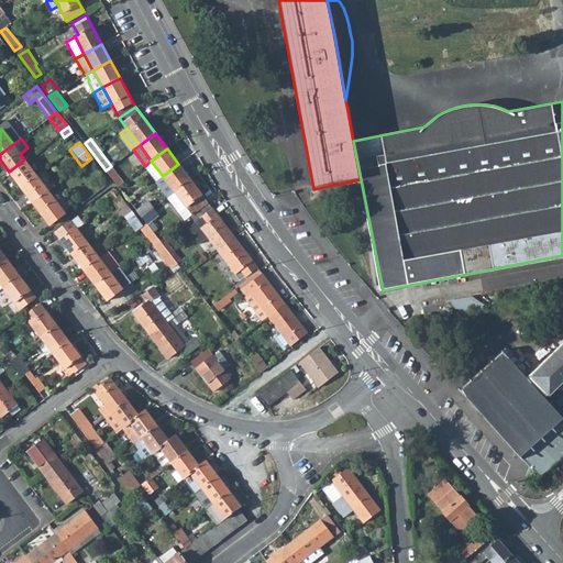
[(36,175),(24,159),(9,172),(20,187),(36,175)]
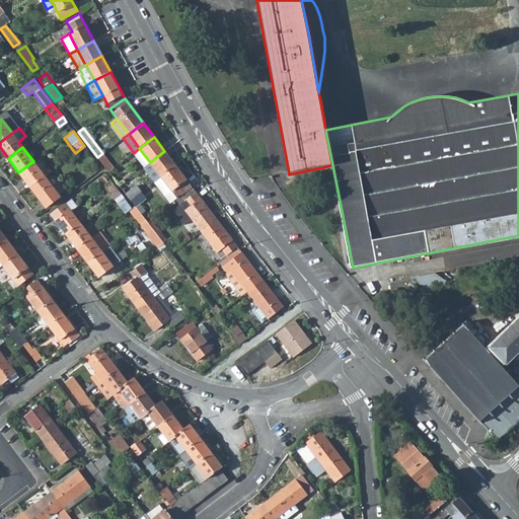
[(134,153),(144,166),(150,162),(139,148),(134,153)]
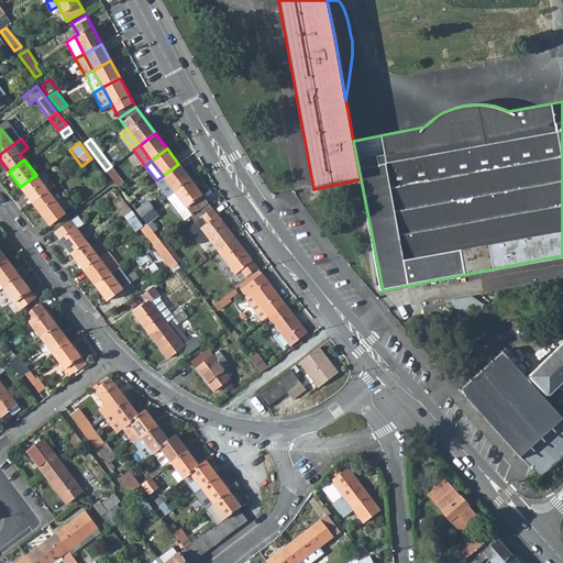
[(190,178),(178,164),(163,176),(174,190),(190,178)]
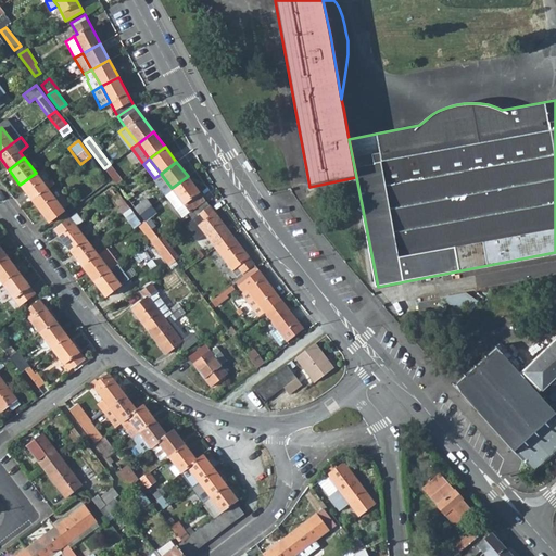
[(116,184),(122,180),(110,164),(104,168),(116,184)]
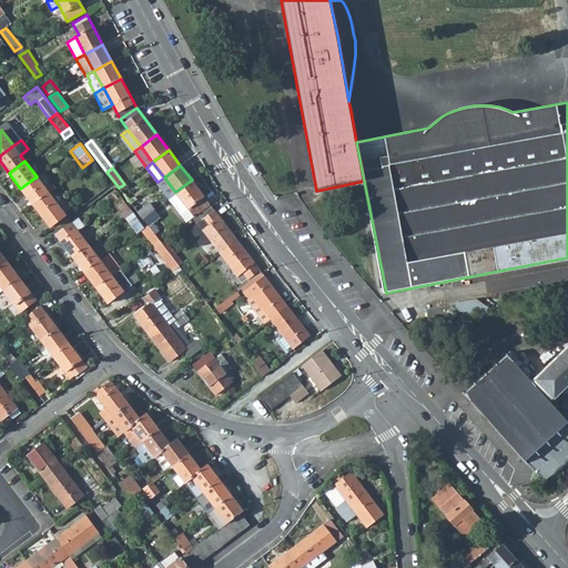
[(37,176),(20,189),(32,204),(49,192),(37,176)]
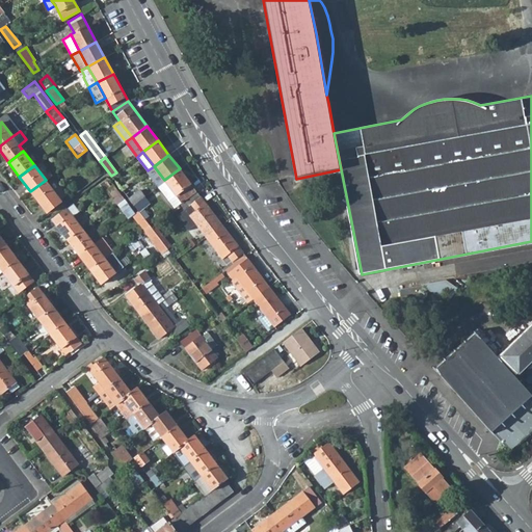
[(148,170),(158,185),(159,184),(164,180),(154,166),(148,170)]
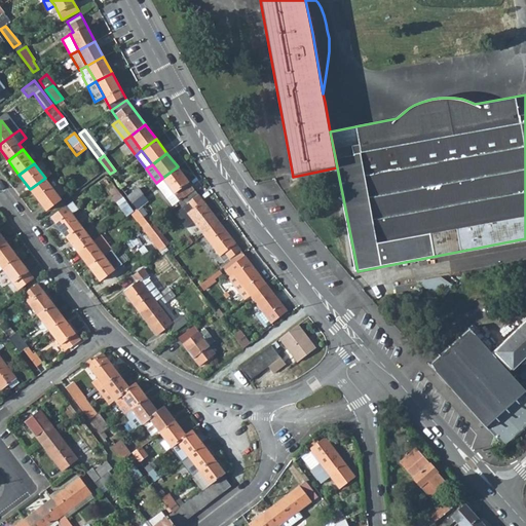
[(178,198),(193,187),(178,166),(162,178),(178,198)]
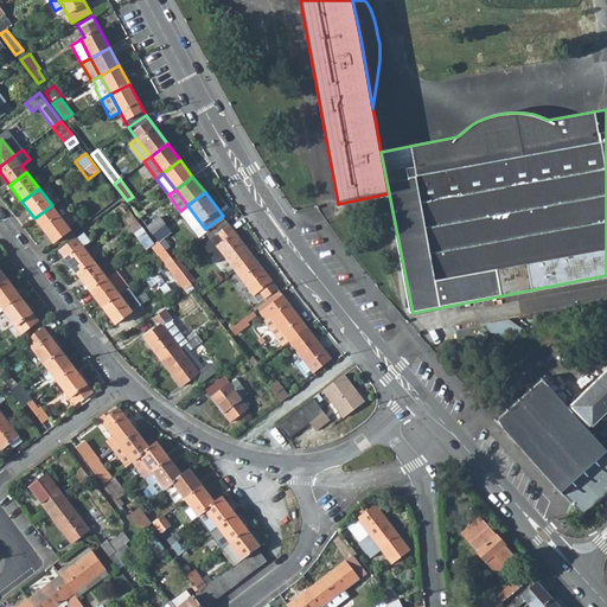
[(34,218),(52,242),(70,229),(52,205),(34,218)]
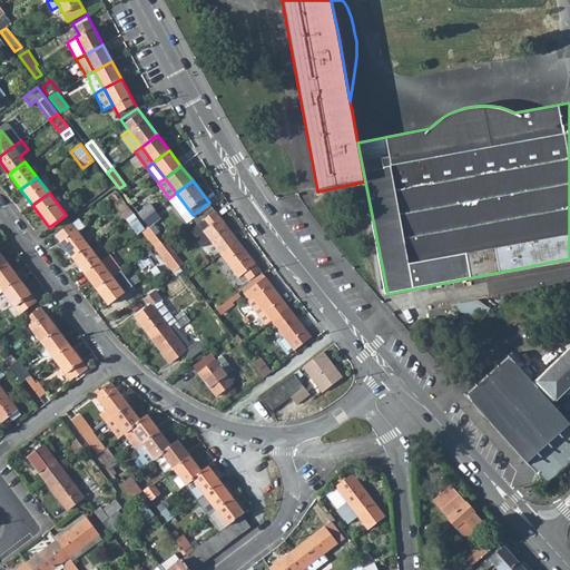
[(176,193),(170,197),(187,219),(193,215),(176,193)]
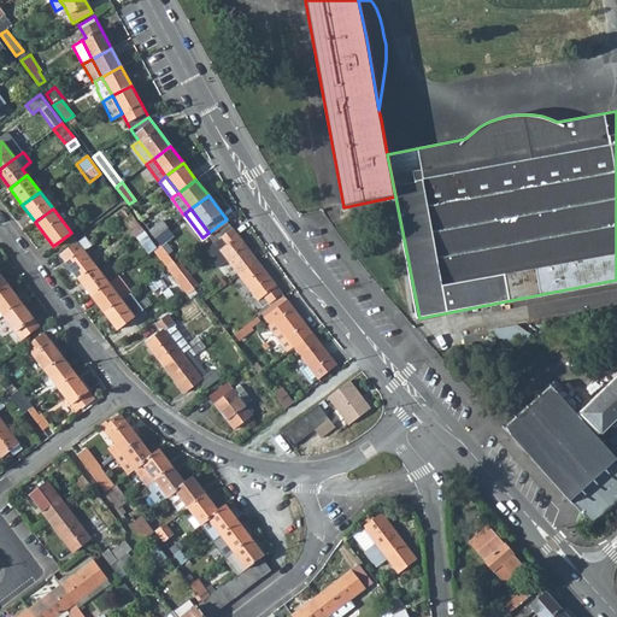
[(142,229),(130,213),(122,221),(134,236),(142,229)]
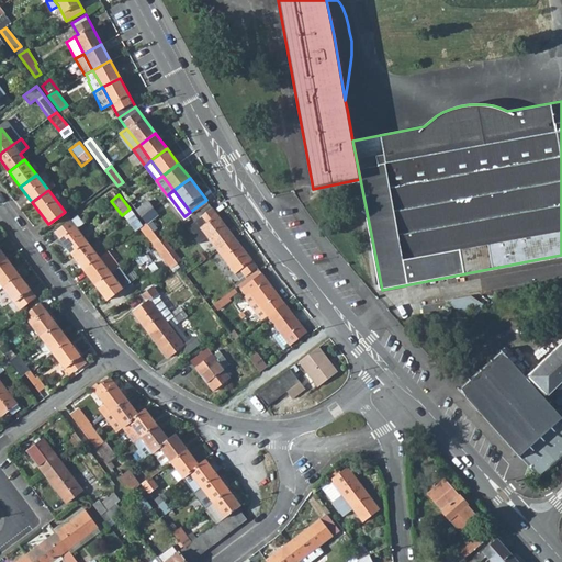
[(150,208),(141,195),(131,203),(139,215),(150,208)]
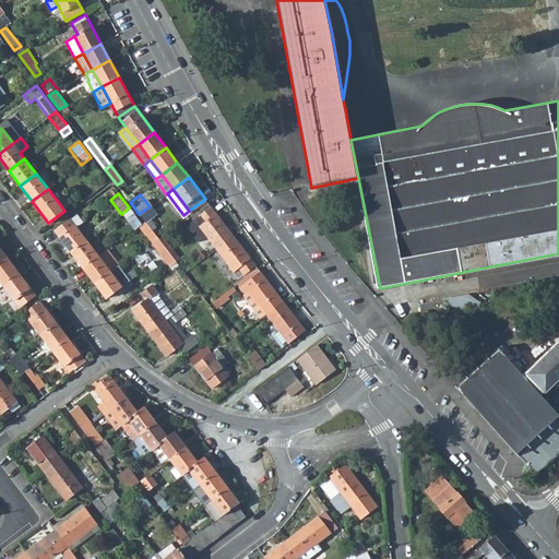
[(192,215),(207,203),(205,199),(189,211),(192,215)]
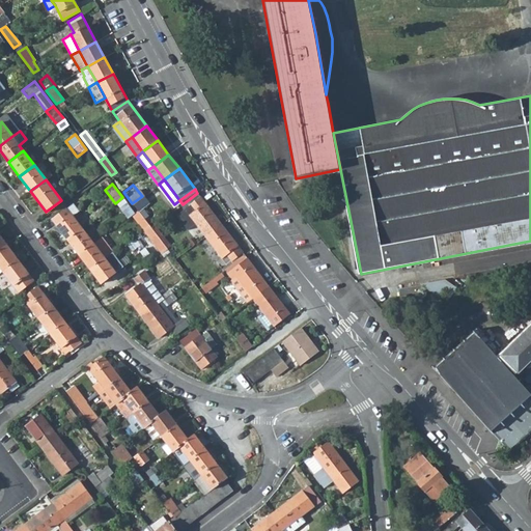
[(197,193),(183,204),(206,236),(222,224),(197,193)]
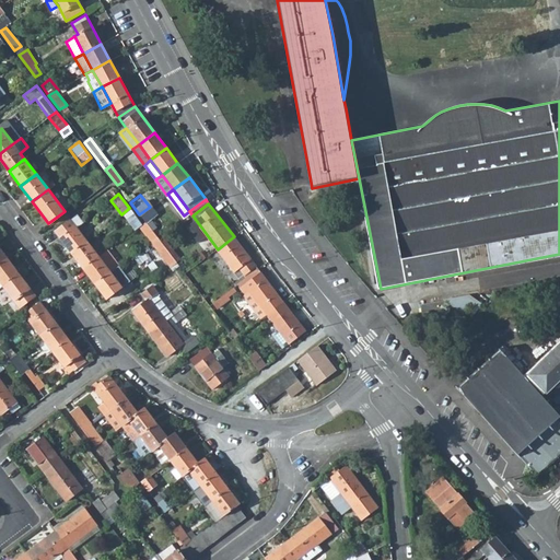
[(146,223),(156,214),(150,207),(139,214),(144,221),(146,223)]
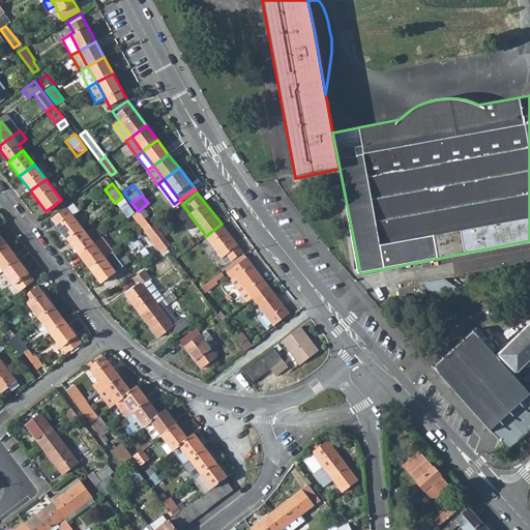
[(134,211),(127,203),(119,208),(126,217),(130,213),(134,211)]
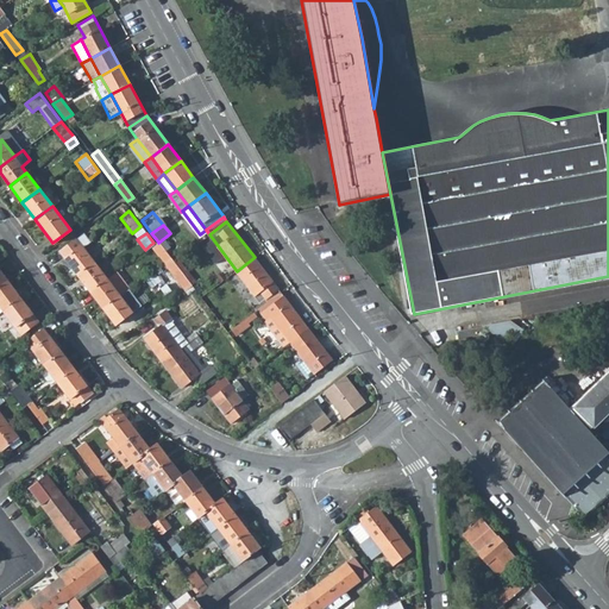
[(94,262),(76,238),(60,251),(77,275),(94,262)]
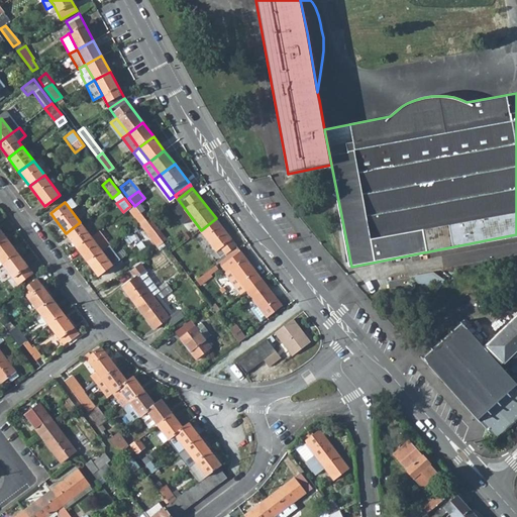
[(127,208),(138,222),(144,218),(134,206),(133,204),(130,206),(127,208)]
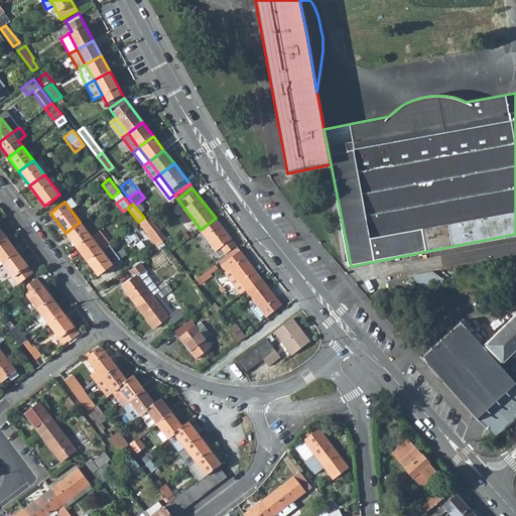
[(138,222),(155,246),(161,241),(147,222),(144,218),(138,222)]
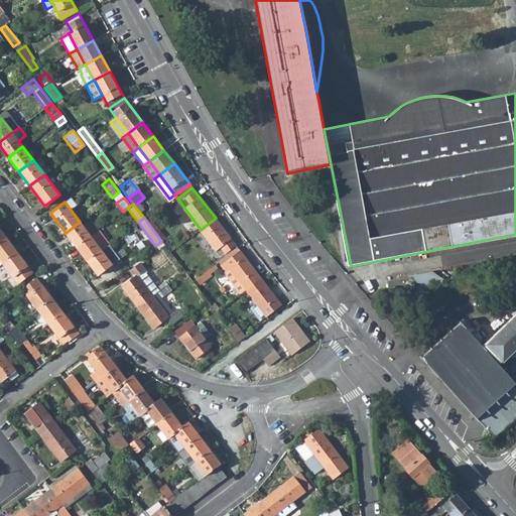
[(216,218),(201,230),(218,253),(222,250),(227,256),(238,248),(216,218)]
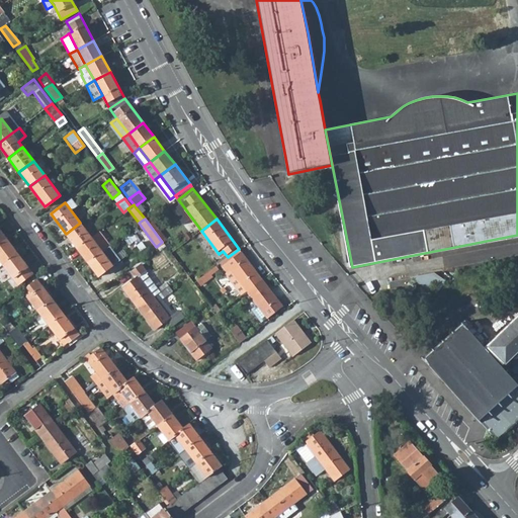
[(80,223),(66,234),(76,248),(91,237),(80,223)]
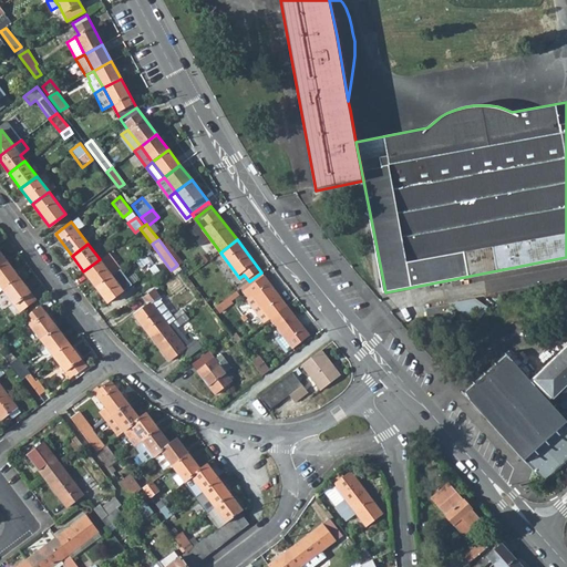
[(100,259),(83,271),(95,287),(112,275),(120,268),(109,253),(100,259)]
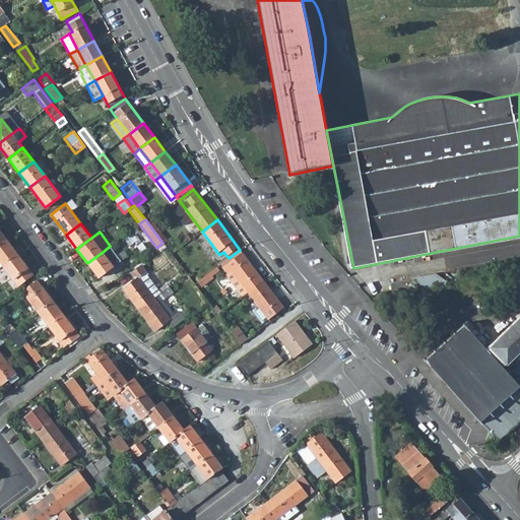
[(6,240),(0,244),(0,261),(2,265),(17,254),(6,240)]
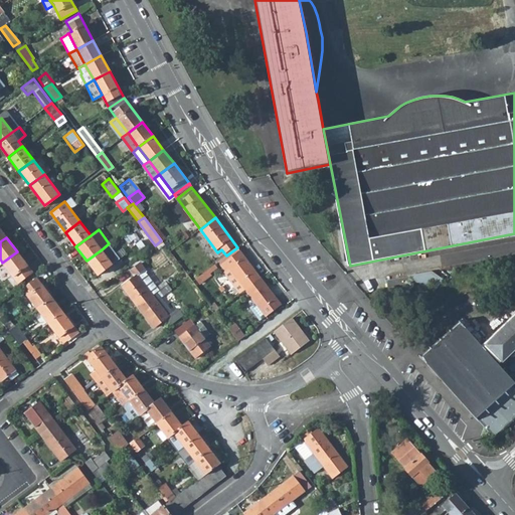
[(244,288),(260,277),(237,247),(226,255),(222,259),(225,263),(244,288)]
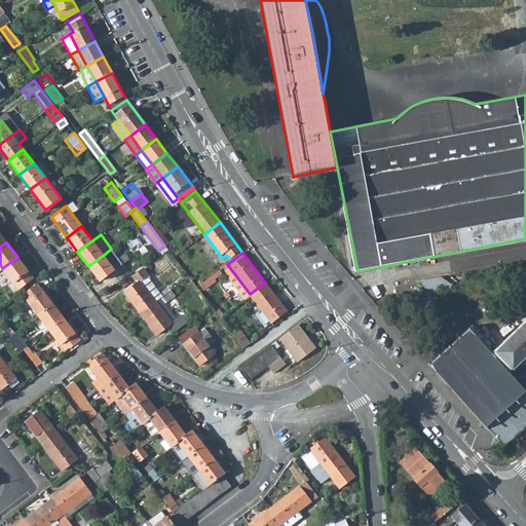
[(104,255),(88,266),(100,280),(114,270),(104,255)]
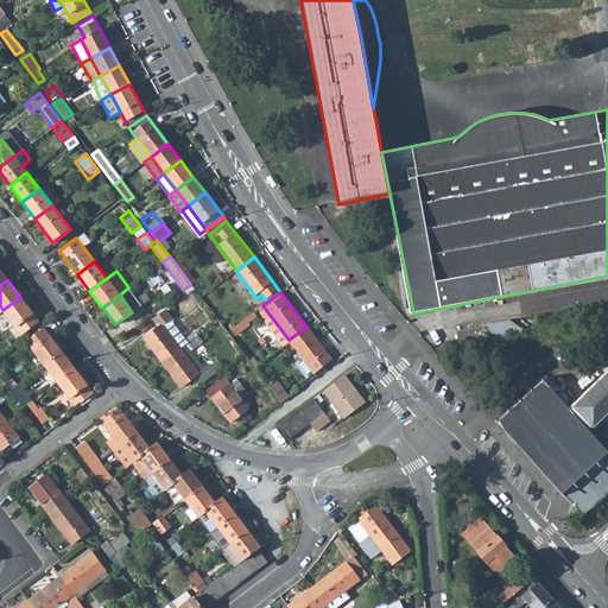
[(21,335),(38,322),(20,297),(2,310),(21,335)]
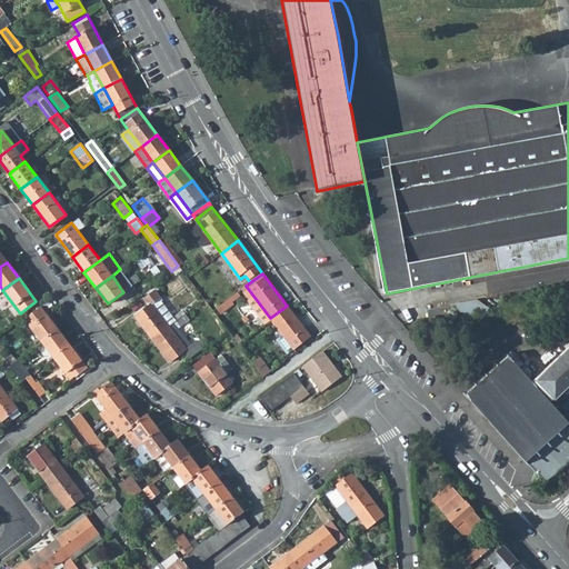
[(145,299),(149,305),(135,316),(152,339),(182,316),(179,311),(166,321),(152,302),(160,296),(156,290),(145,299)]
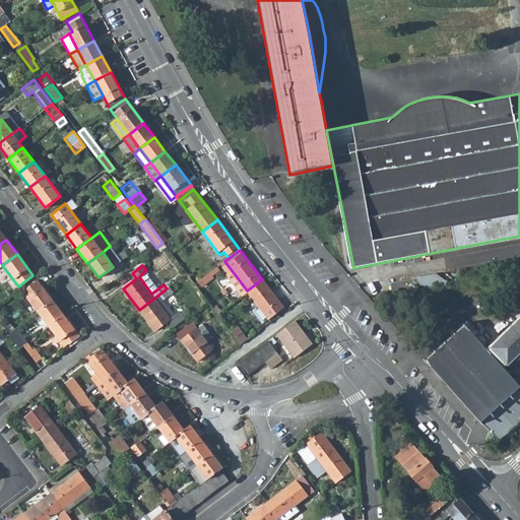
[(239,298),(247,290),(228,265),(219,271),(239,298)]
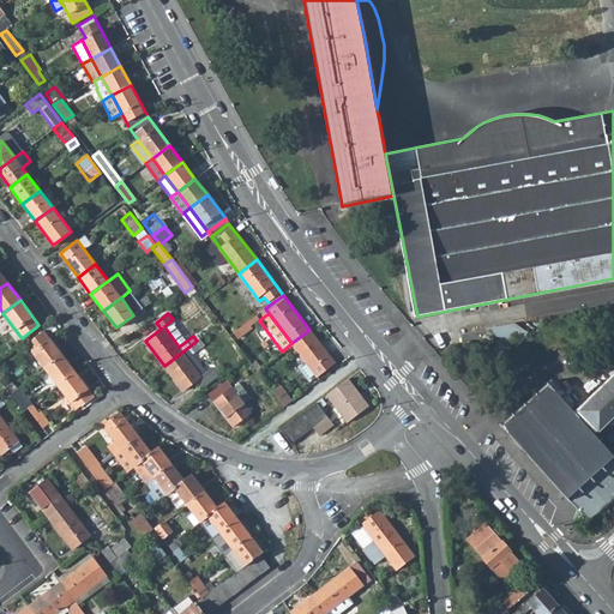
[(498,336),(510,342),(513,333),(524,338),(528,330),(505,320),(498,336)]
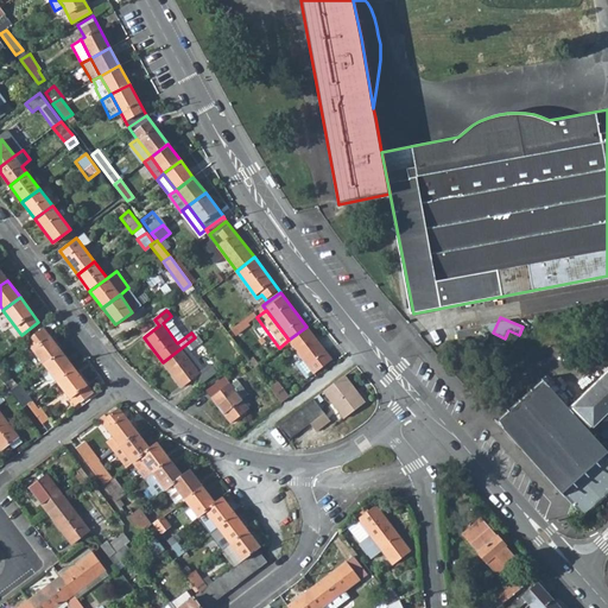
[(314,373),(331,359),(306,327),(289,340),(314,373)]
